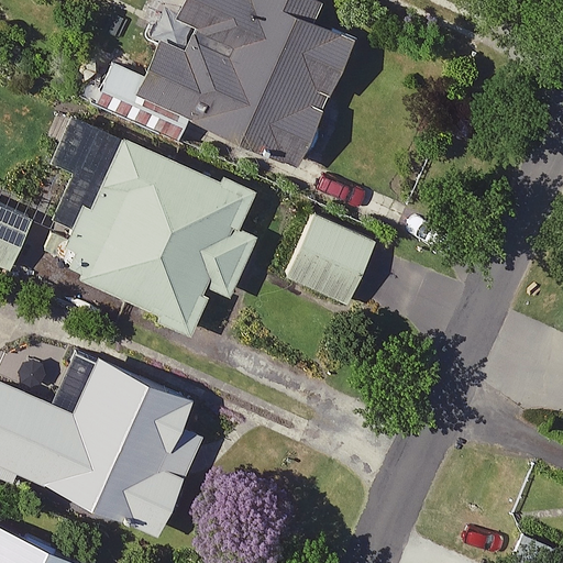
[(199,153),(211,125),(296,162),(328,87),(335,90),(356,42),(317,25),(324,7),(307,0),(185,0),(153,74),(101,52),(80,102),(199,153)]
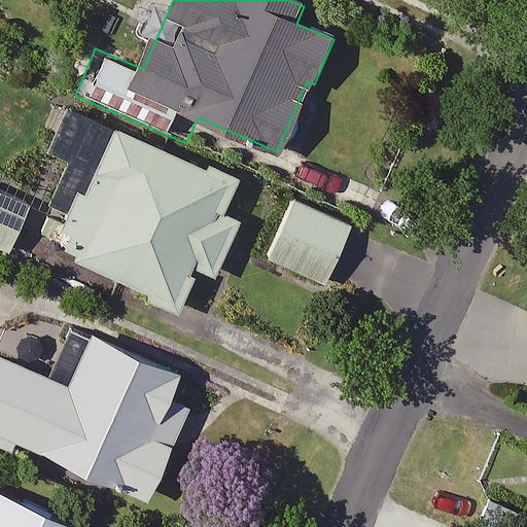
[(239,183),(116,128),(60,250),(181,306),(199,267),(218,276),(243,220),(226,212),(239,183)]
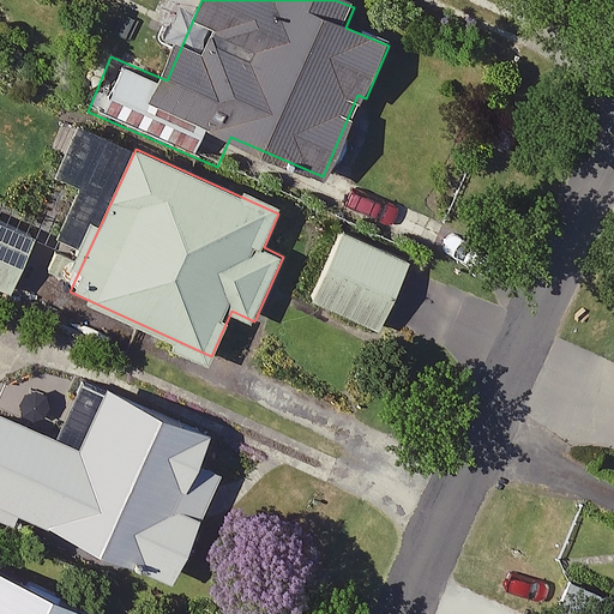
[(43,235),(0,216),(0,286),(18,294),(43,235)]
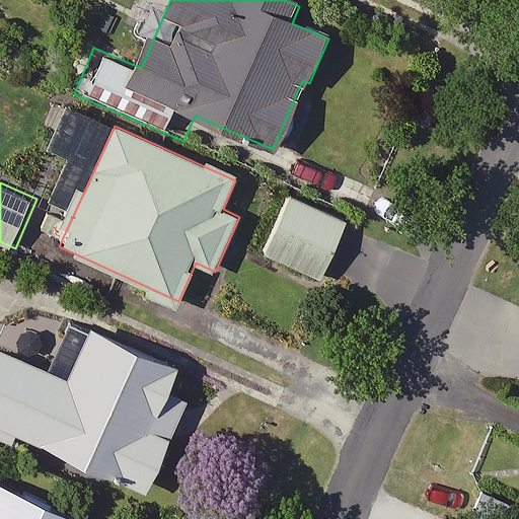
[(349,222),(290,197),(266,254),(324,280),(349,222)]
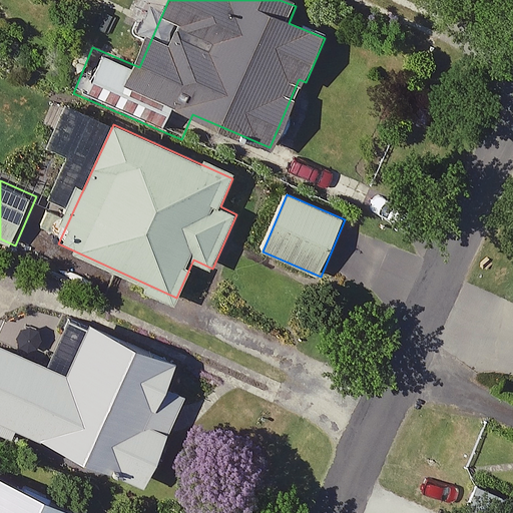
[(0,429),(16,436),(18,431),(149,487),(188,398),(165,388),(174,365),(89,329),(69,376),(0,346),(0,429)]
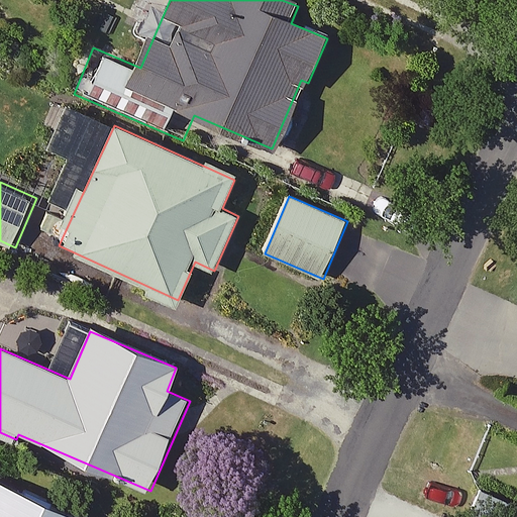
[(0,516),(85,516),(0,479),(0,516)]
